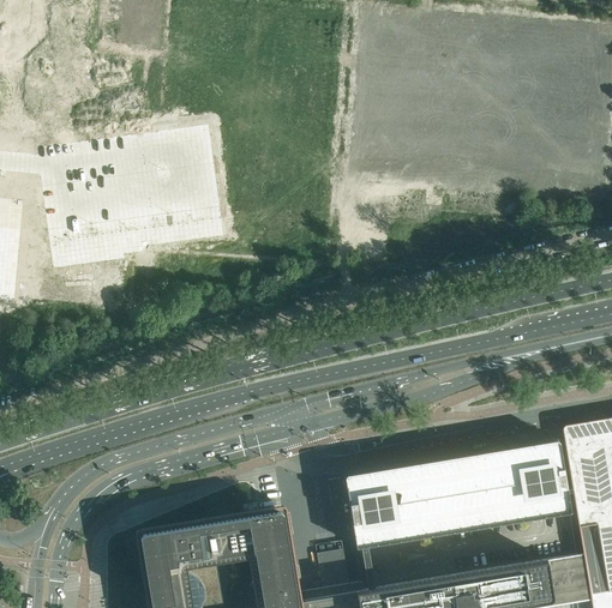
[(565,443),(576,509),(585,559),(592,605),(593,605),(593,607),(611,607),(611,421),(598,425),(587,427),(568,429),(567,431),(565,431),(565,432),(564,433),(564,434),(564,435),(565,443)]
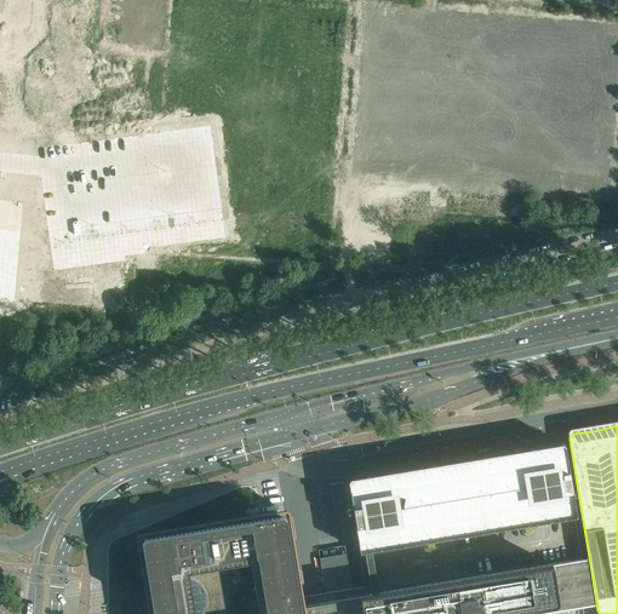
[(541,449),(349,481),(360,550),(577,516),(565,446),(553,448),(541,449)]
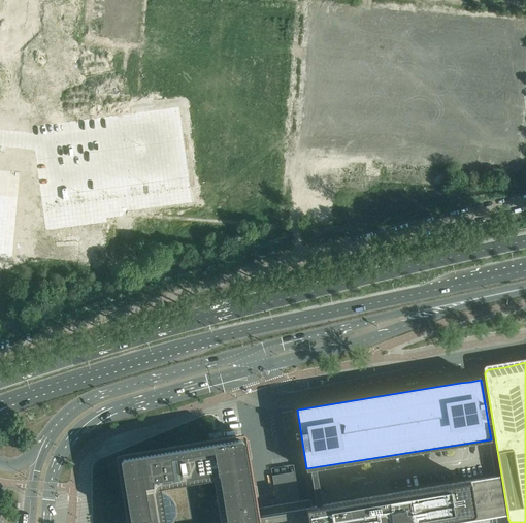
[(261,522),(261,521),(248,442),(248,440),(247,440),(247,439),(245,439),(244,438),(243,438),(238,439),(225,443),(224,443),(173,451),(170,451),(122,459),(121,459),(120,460),(119,460),(119,461),(119,462),(118,463),(119,465),(122,488),(127,522),(261,522)]
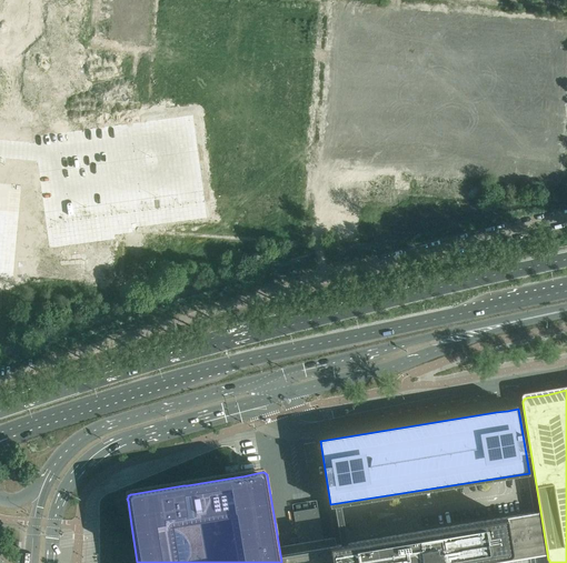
[(541,561),(543,561),(535,519),(530,519),(530,520),(526,520),(504,523),(504,524),(501,524),(496,525),(493,525),(488,526),(486,526),(470,529),(470,530),(468,530),(453,532),(454,532),(450,533),(450,532),(418,538),(418,539),(416,539),(400,541),(398,541),(379,544),(297,558),(281,561),(281,562),(530,562),(533,562),(541,561)]
